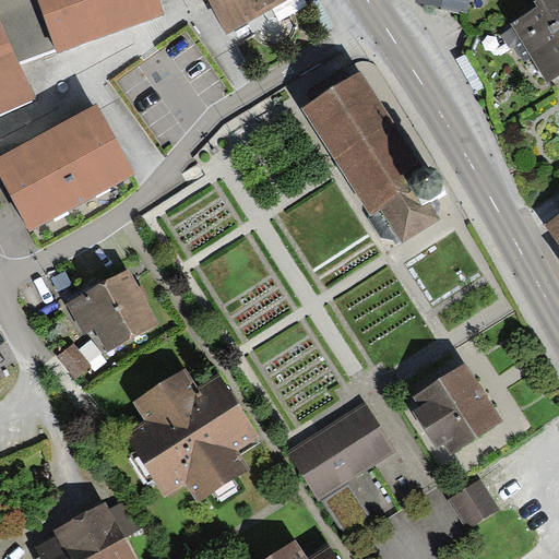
[(0,0),(0,23),(20,66),(56,52),(37,0),(0,0)]
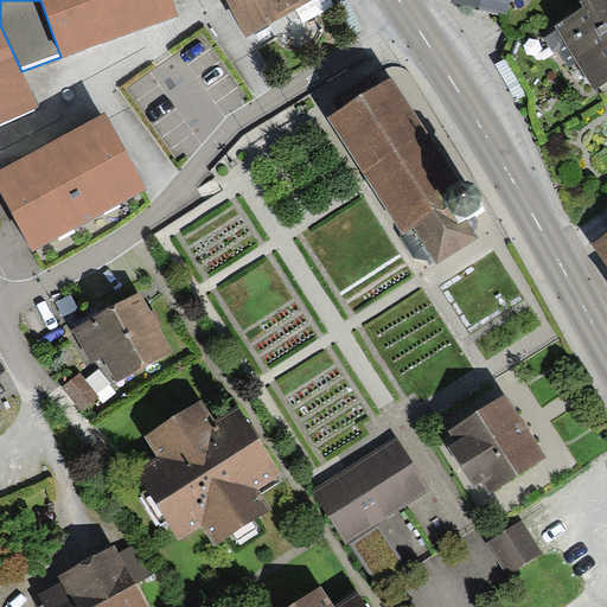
[(179,14),(174,0),(40,0),(61,57),(98,43),(179,14)]
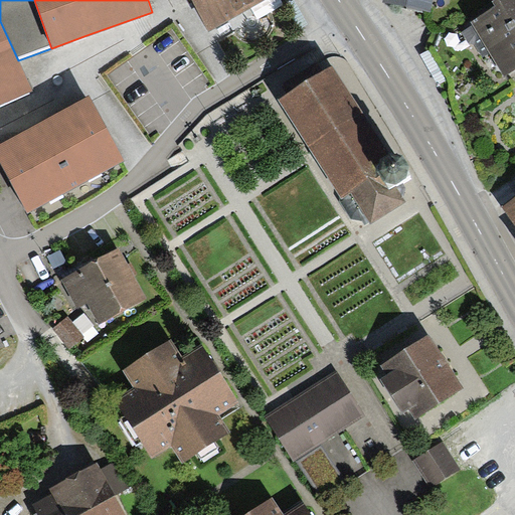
[(190,0),(209,31),(264,0),(190,0)]
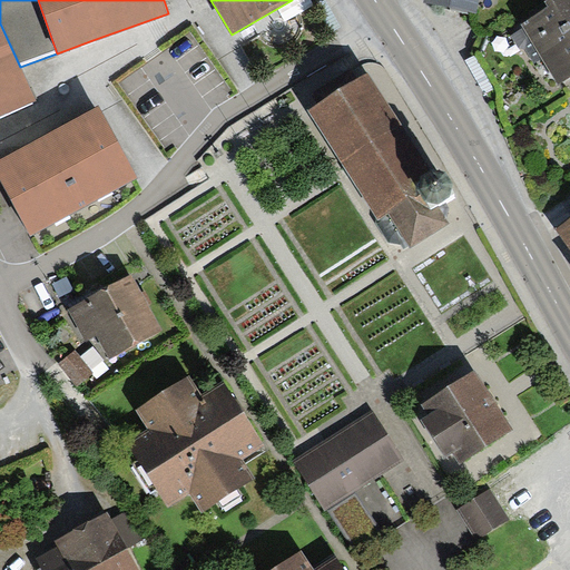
[(425,0),(425,2),(474,12),(475,0),(425,0)]
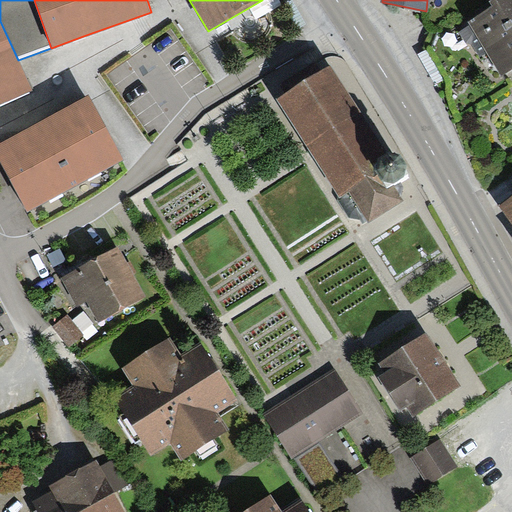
[(511,0),(494,0),(490,3),(493,8),(458,29),(465,41),(471,42),(478,54),(484,51),(500,77),(511,69),(511,0)]
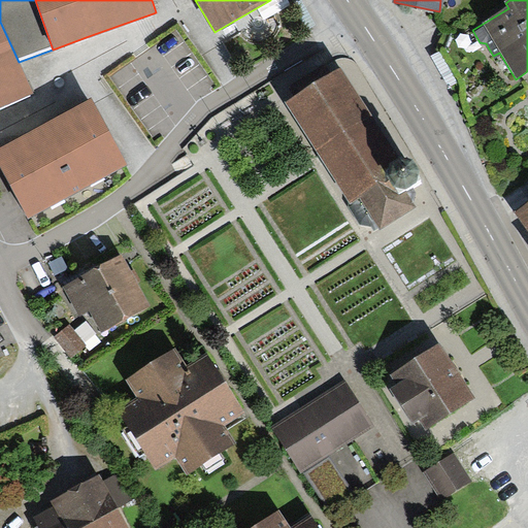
[(0,22),(0,107),(33,93),(19,62),(0,22)]
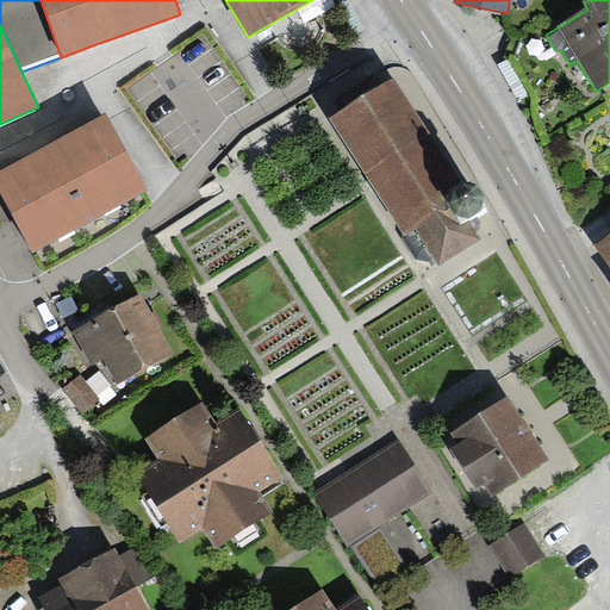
[(391,80),(329,119),(417,257),(435,262),(437,267),(479,241),(467,221),(481,211),(467,188),(461,193),(391,80)]
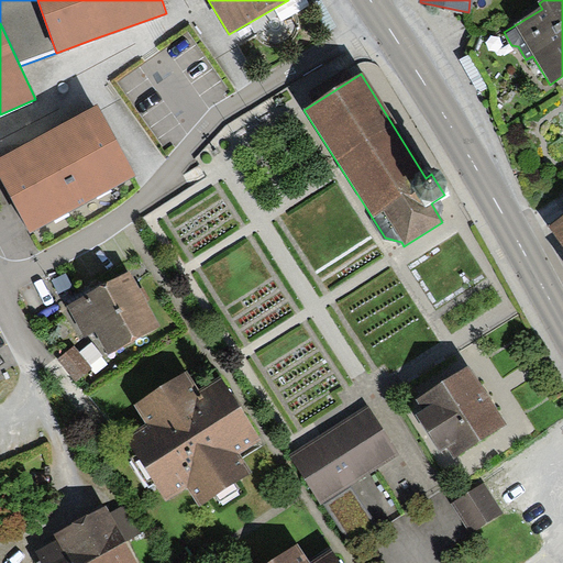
[(134,177),(97,108),(41,138),(0,158),(0,173),(31,232),(134,177)]
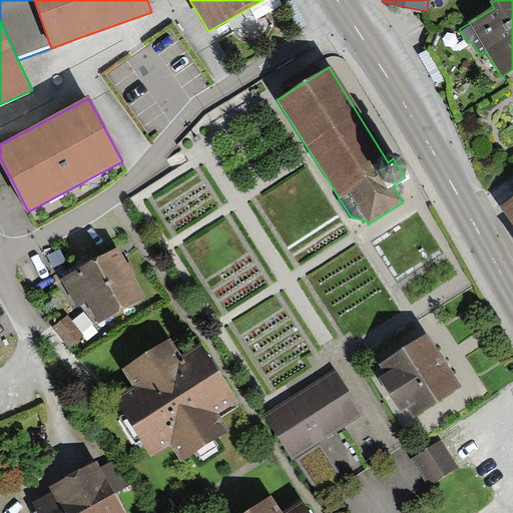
[(512,197),(500,207),(512,224),(512,197)]
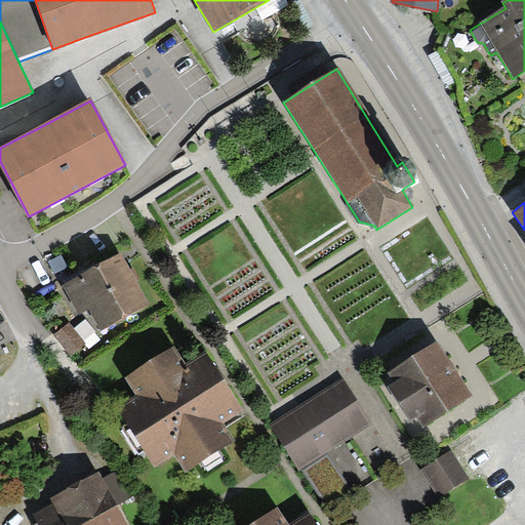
[(131,277),(118,254),(61,285),(77,315),(88,308),(101,329),(146,305),(131,277)]
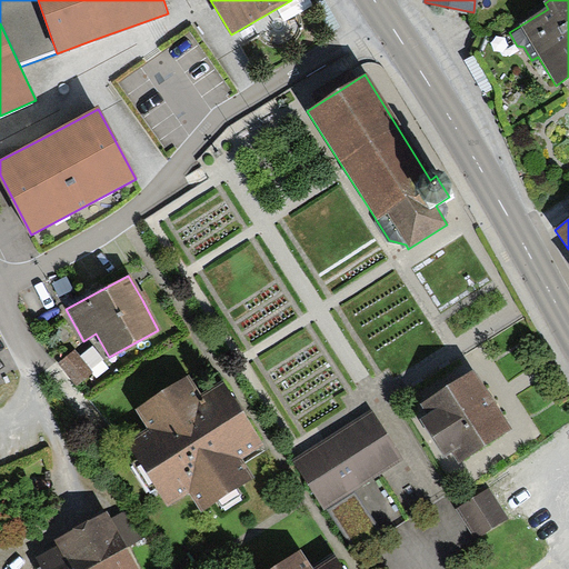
[(58,365),(75,385),(91,371),(75,351),(58,365)]
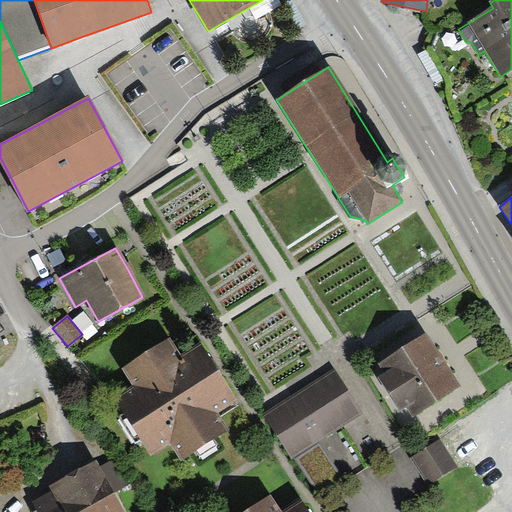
[(412,417),(457,387),(422,335),(377,365),(384,374),(377,378),(399,411),(405,407),(412,417)]
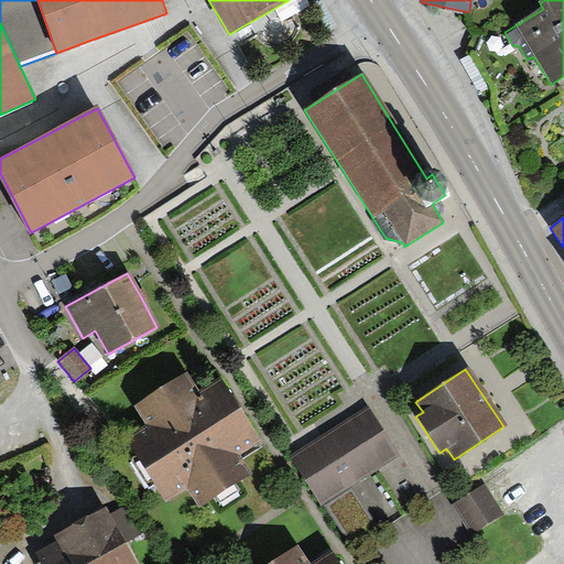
[(147,424),(126,437),(164,500),(186,487),(198,506),(255,472),(241,452),(260,441),(237,403),(220,376),(198,389),(187,371),(134,404),(147,424)]
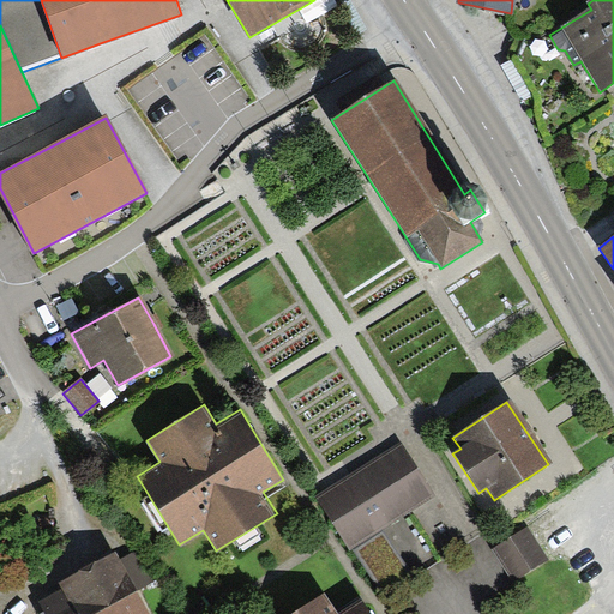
[(401,441),(314,497),(349,552),(437,495),(401,441)]
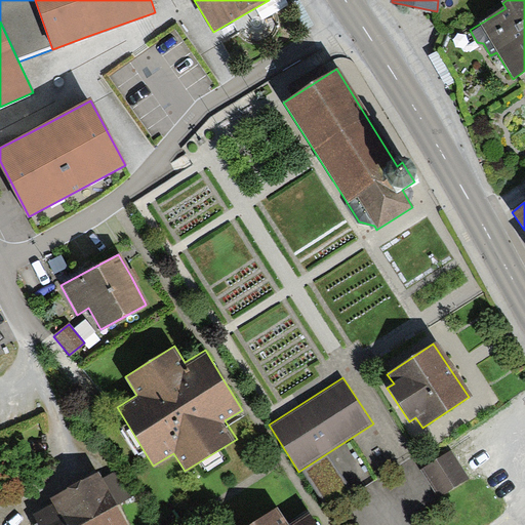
[(471,478),(451,449),(420,470),(440,499),(471,478)]
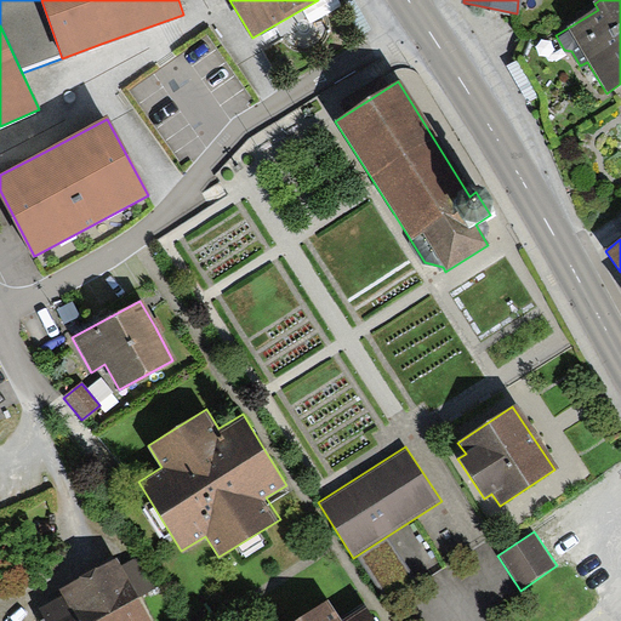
[(148,620),(114,559),(58,591),(62,597),(36,610),(43,620),(148,620)]
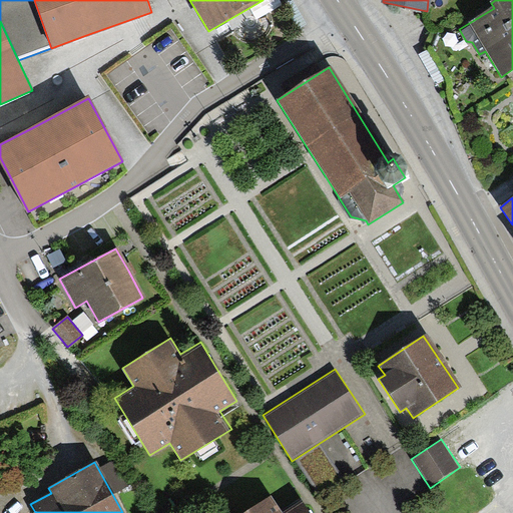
[(308,512),(303,504),(289,512),(280,512),(272,499),(250,512),(308,512)]
